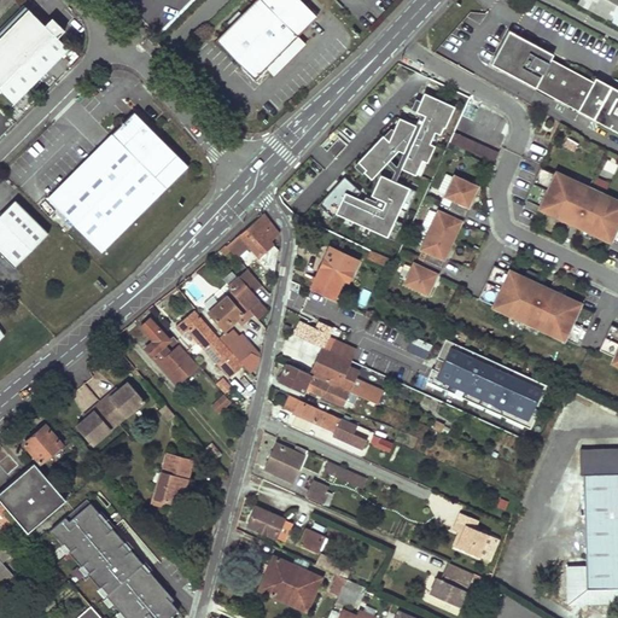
[(298,0),(256,0),(216,41),(255,80),(316,17),(298,0)]
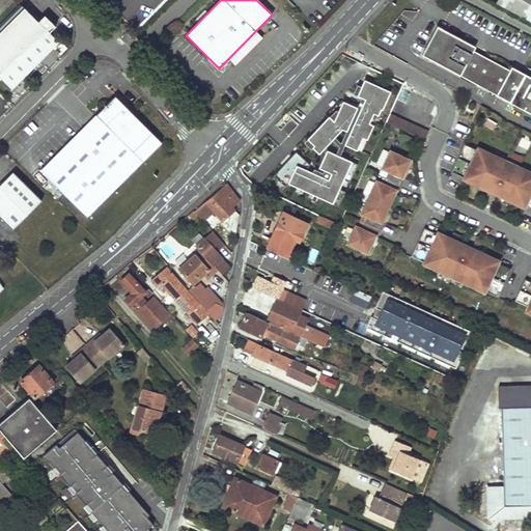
[(530,0),(499,0),(498,2),(525,17),(530,5),(530,0)]
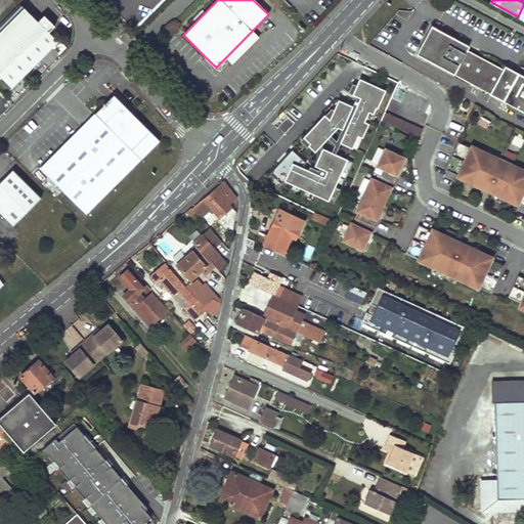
[(0,30),(0,76),(12,89),(58,43),(23,7),(0,30)]
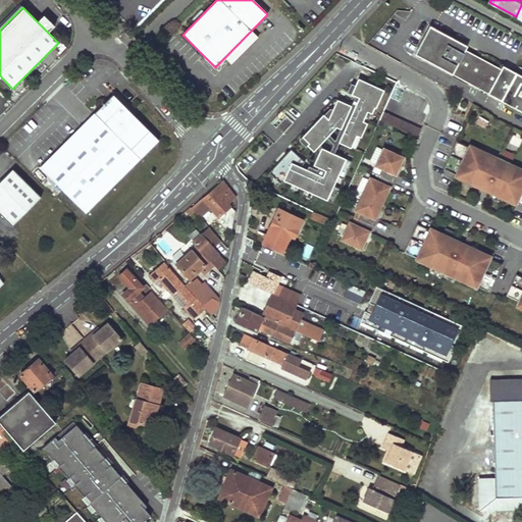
[(472,50),(435,29),(420,55),(457,77),(470,54),(472,50)]
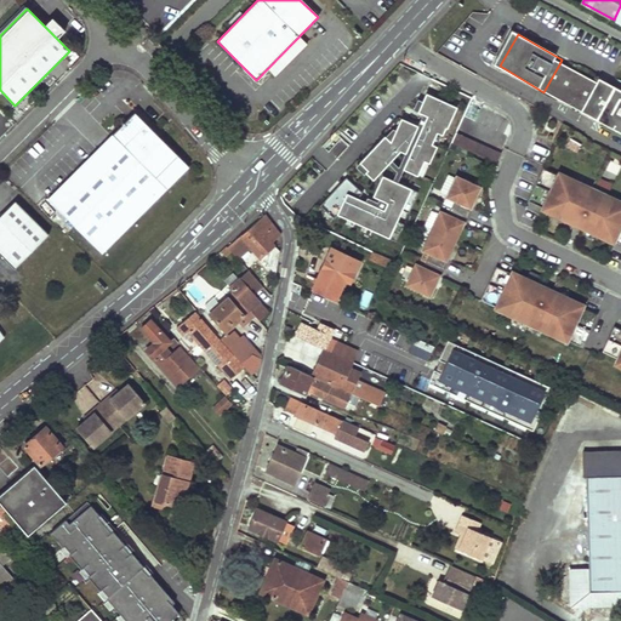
[(559,64),(543,92),(620,137),(620,100),(598,86),(559,64)]
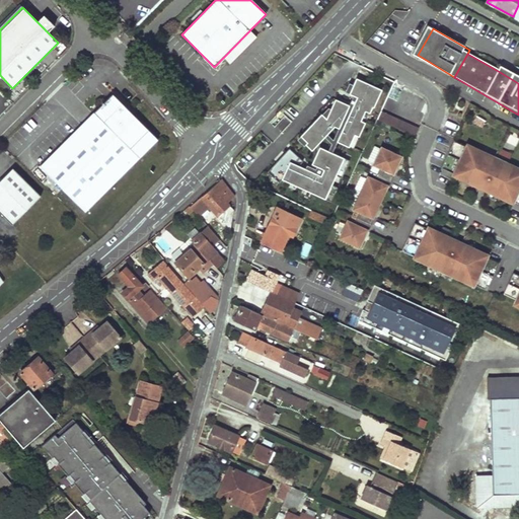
[(518,79),(502,69),(500,72),(518,83),(518,79)]
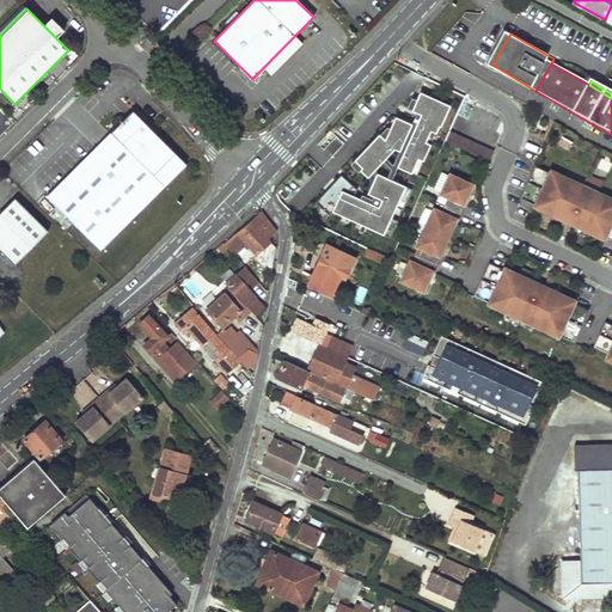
[(417,123),(397,169),(411,175),(418,160),(423,163),(450,108),(421,93),(416,102),(411,99),(408,109),(416,114),(414,121),(417,123)]
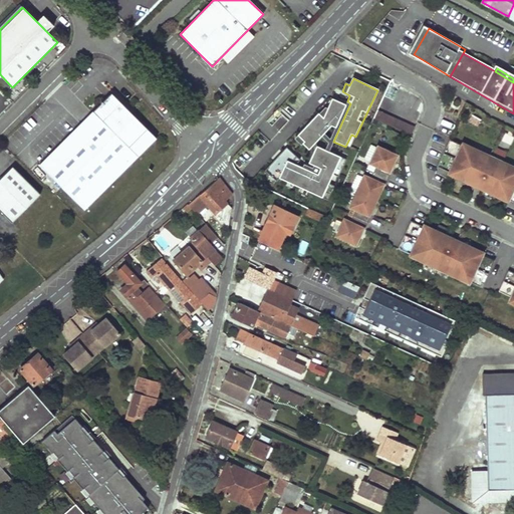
[(112,93),(40,165),(85,211),(158,140),(112,93)]
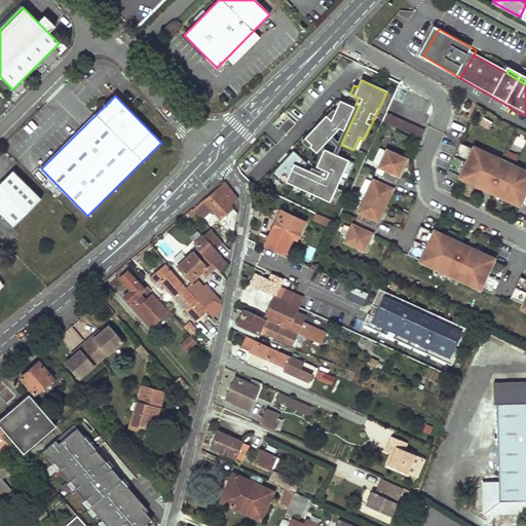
[(326,117),(302,142),(308,148),(309,147),(315,154),(338,129),(344,133),(355,107),(339,101),(331,121),(326,117)]
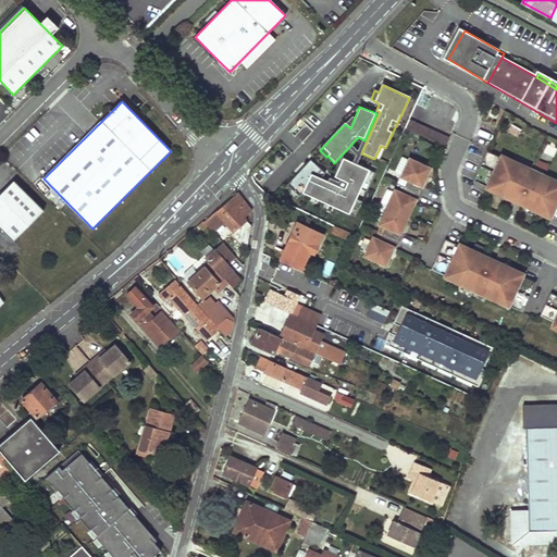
[(442,134),(408,120),(404,130),(437,144),(442,134)]
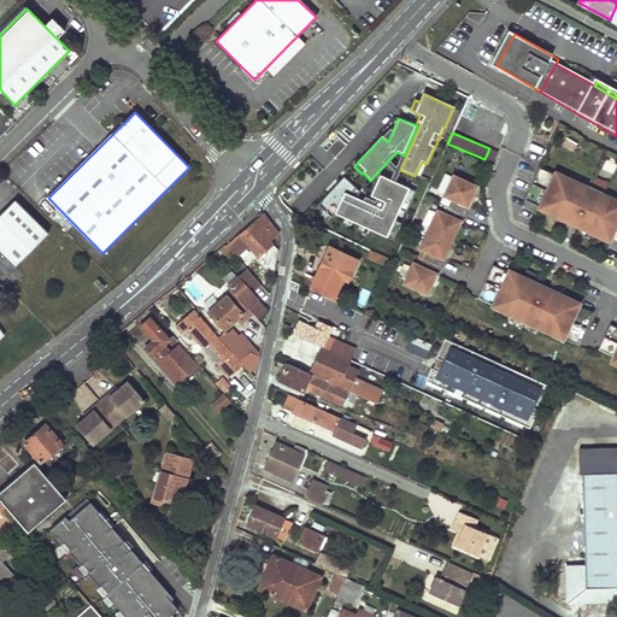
[(498,152),(489,148),(485,159),(493,163),(498,152)]
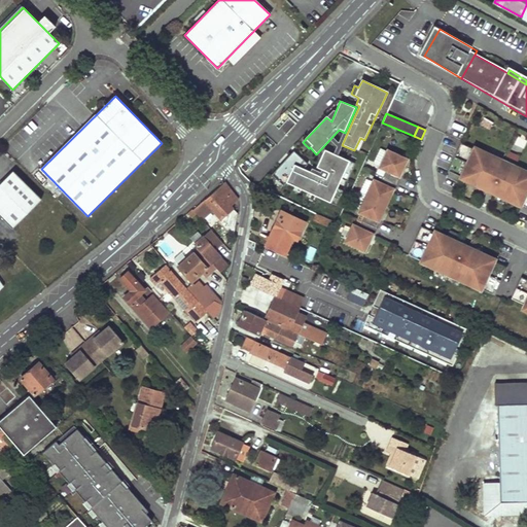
[(478,143),(467,137),(464,143),(475,149),(478,143)]
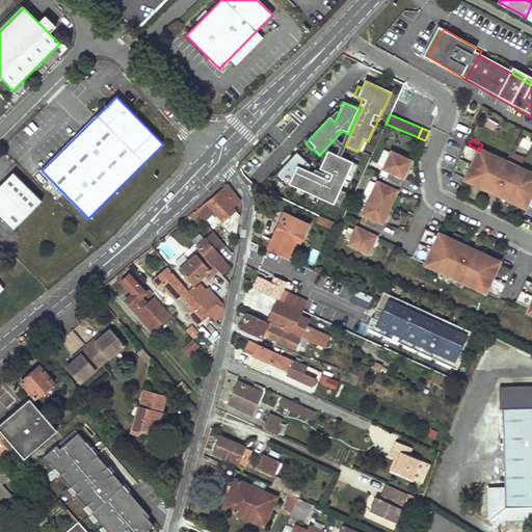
[(479,153),(466,147),(452,175),(466,181),(464,182),(491,194),(500,177),(507,180),(499,197),(525,210),(526,209),(531,212),(531,176),(479,152),(479,153)]
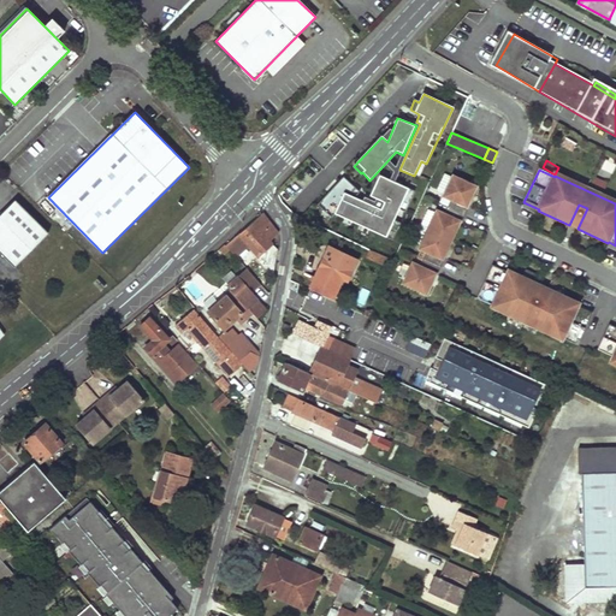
[(379,176),(371,196),(384,203),(381,209),(344,193),(335,213),(386,238),(408,189),(379,176)]
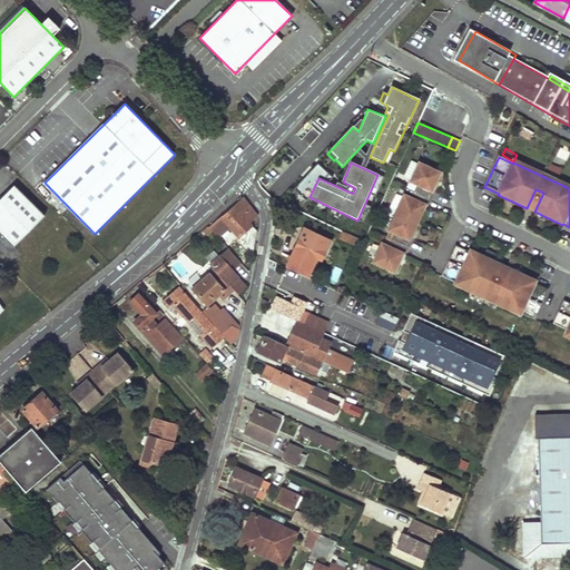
[(419,165),(411,182),(418,185),(411,199),(404,197),(389,233),(395,235),(390,249),(383,247),(375,265),(395,274),(399,266),(401,261),(403,262),(414,237),(412,236),(414,231),(421,216),(423,210),(425,212),(436,187),(433,186),(436,180),(439,173),(419,165)]
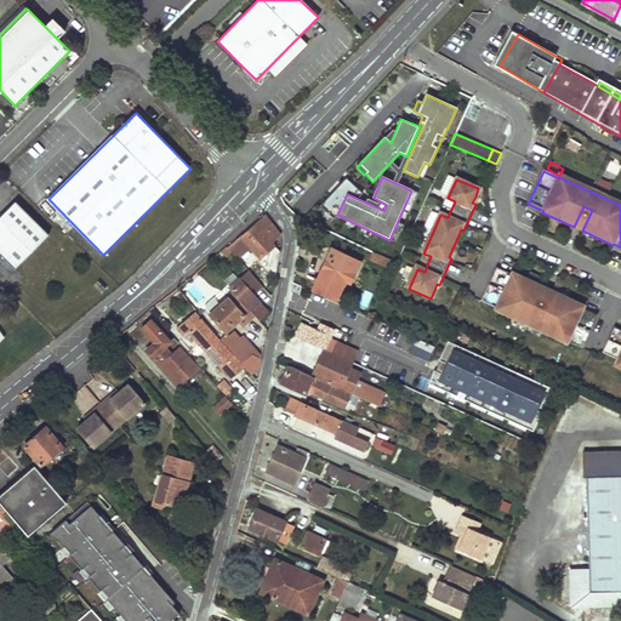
[(0,254),(16,269),(50,235),(16,203),(0,217),(0,254)]
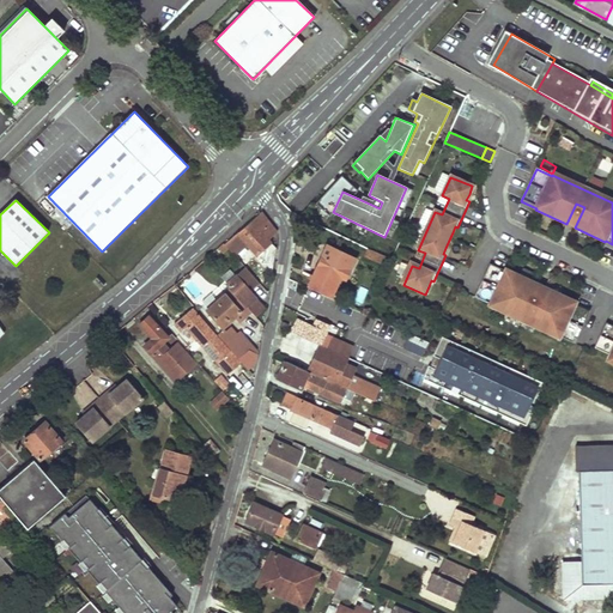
[(584,207),(576,204),(566,224),(575,228),(584,207)]
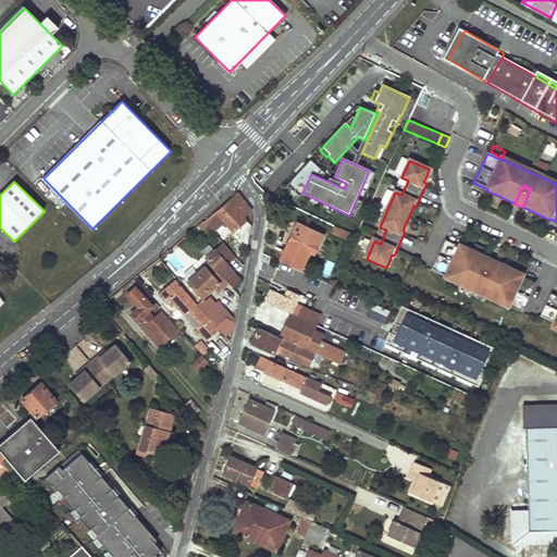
[(251,211),(238,194),(218,212),(227,224),(248,249),(250,224),(245,218),(251,213),(251,211)]
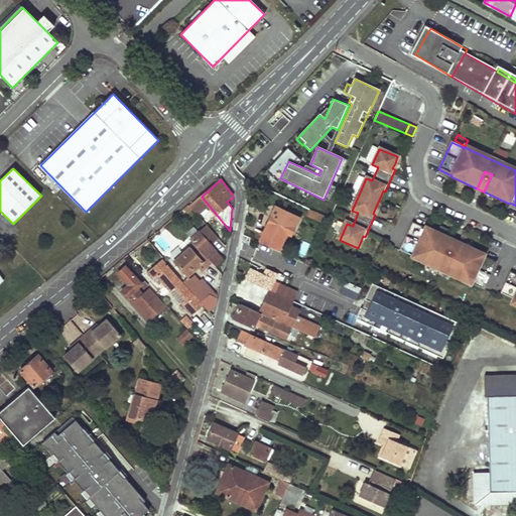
[(211,208),(202,197),(191,207),(195,210),(201,217),(211,208)]
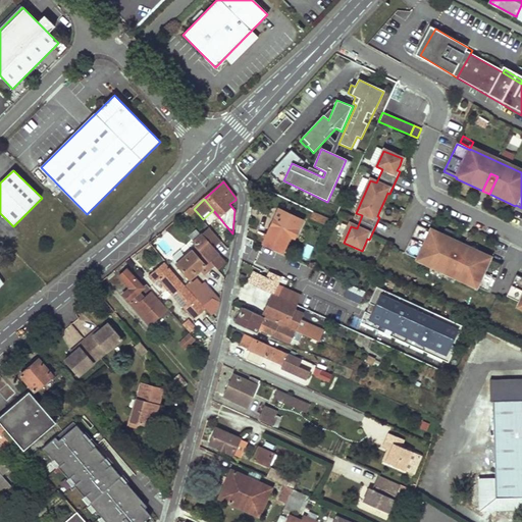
[(194,209),(192,207),(188,211),(193,216),(197,212),(194,209)]
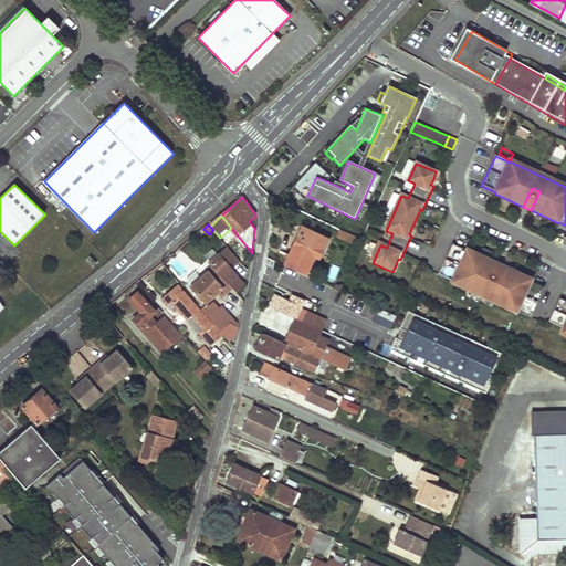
[(328,238),(302,226),(284,264),(306,274),(314,257),(320,259),(328,238)]
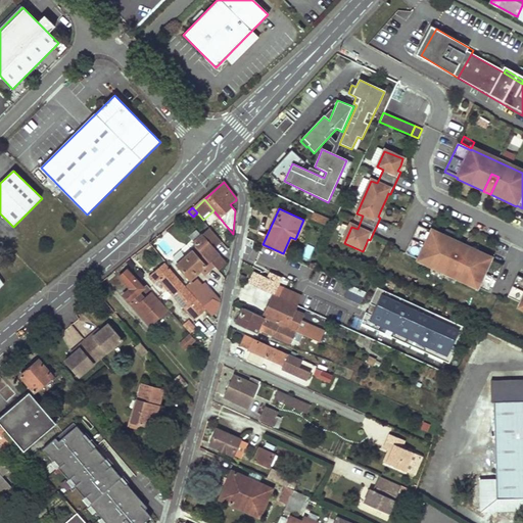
[(336,221),(317,211),(314,218),(334,226),(336,221)]
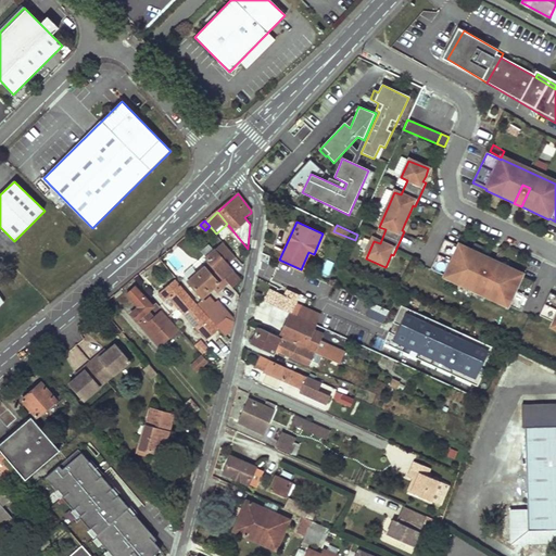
[(522,314),(536,285),(522,278),(522,277),(495,264),(487,282),(479,279),(488,261),(459,248),(459,249),(445,242),(431,273),(445,279),(445,280),(507,308),(508,307),(522,314)]
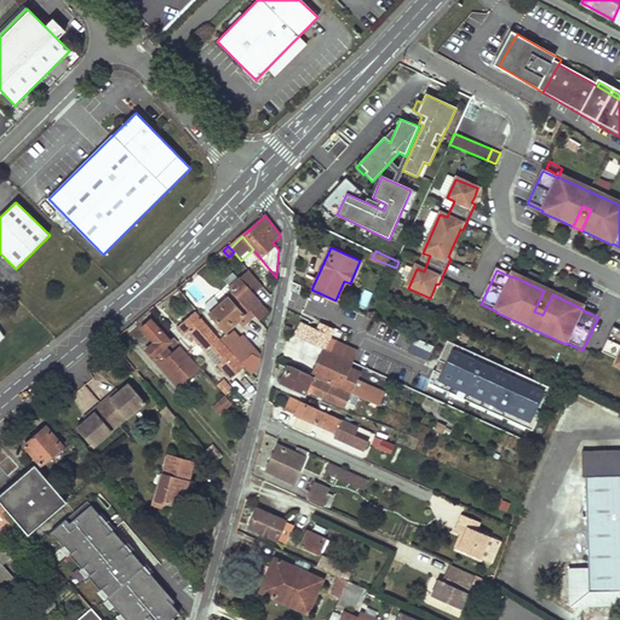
[(260,322),(270,314),(251,292),(254,288),(258,293),(264,288),(250,271),(231,288),(235,293),(251,311),(260,322)]
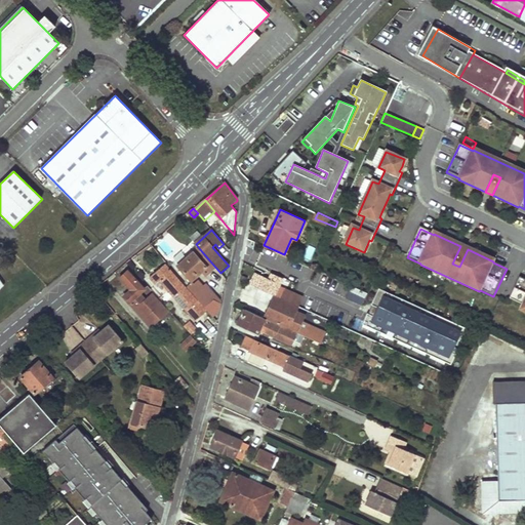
[(468,249),(460,246),(452,264),(459,267),(468,249)]
